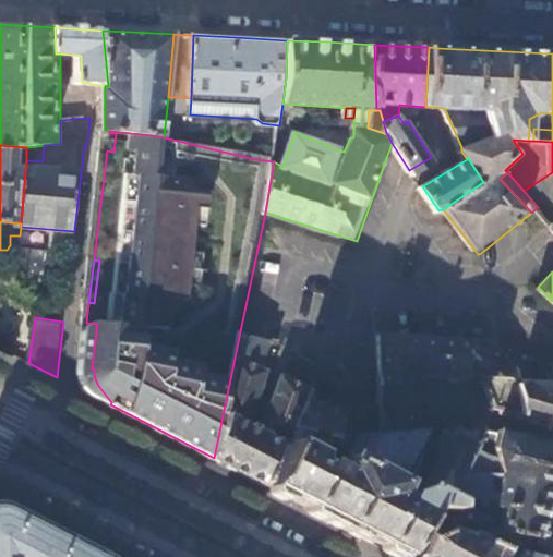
[(97,324),(86,323),(79,388),(110,404),(111,402),(99,387),(97,384),(95,378),(94,375),(94,368),(92,368),(97,324)]
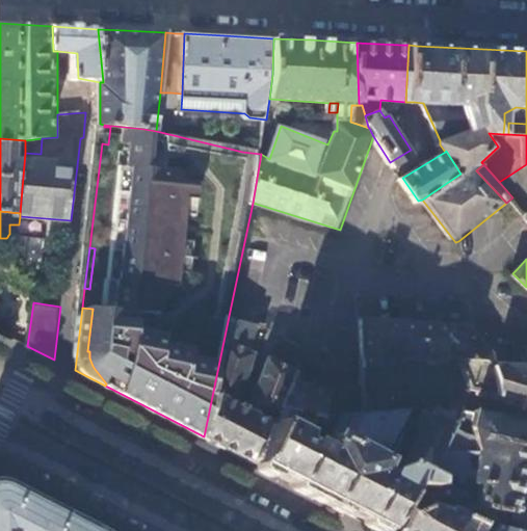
[(257,323),(229,316),(204,436),(230,450),(258,465),(283,409),(315,418),(323,420),(325,410),(331,391),(324,390),(296,381),(300,371),(271,357),(252,410),(245,407),(238,403),(263,326),(257,323)]
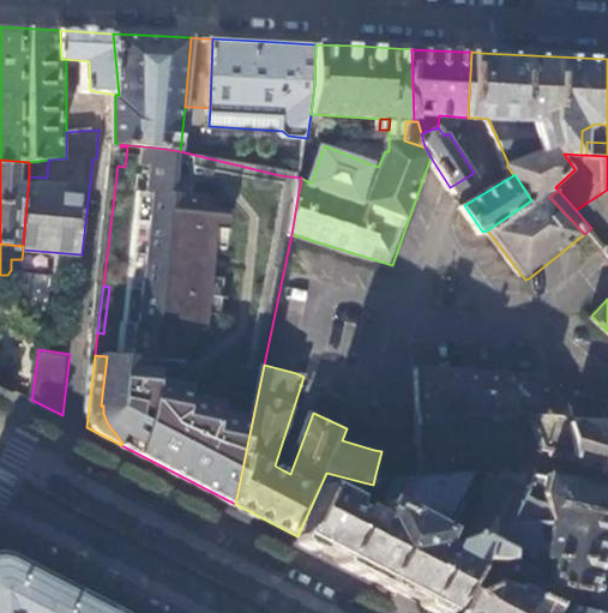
[(547,380),(422,372),(423,413),(426,473),(457,470),(457,406),(531,412),(547,448),(579,456),(578,433),(576,421),(572,404),(558,389),(557,388),(553,388),(547,380)]
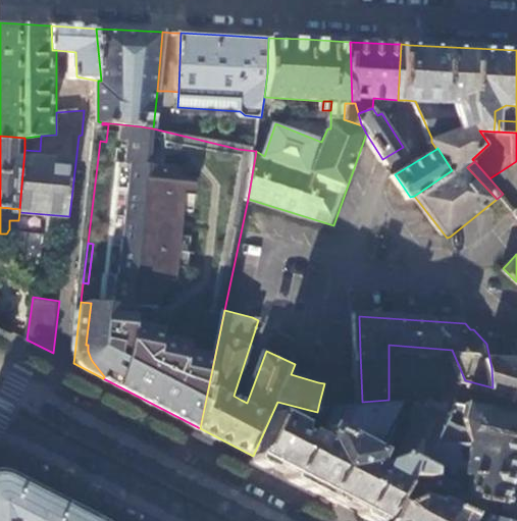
[(497,351),(504,351),(502,337),(474,330),(486,344),(489,341),(497,351)]
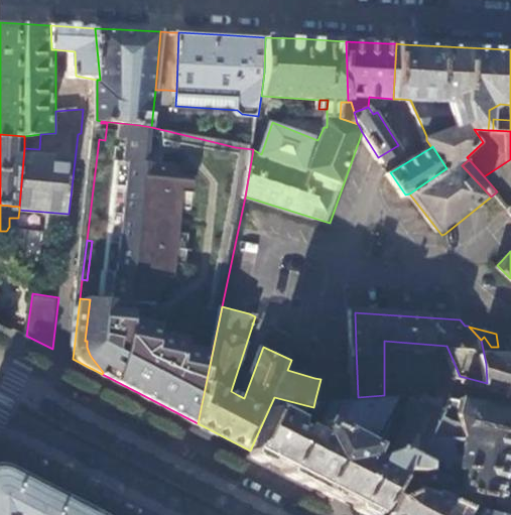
[(321,344),(314,378),(321,379),(315,398),(321,398),(333,398),(358,397),(356,347),(331,346),(331,345),(321,344)]
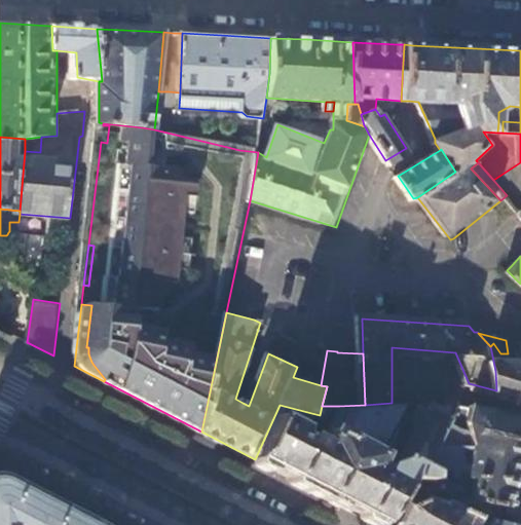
[(520,361),(493,361),(495,371),(496,390),(517,397),(520,399),(520,361)]
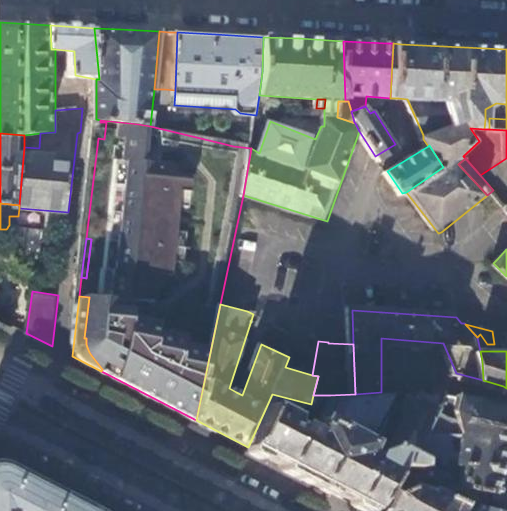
[(301,408),(303,402),(272,394),(248,447),(269,457),(348,498),(372,510),(396,466),(417,467),(419,462),(420,462),(422,438),(426,438),(447,393),(440,390),(417,391),(405,414),(389,448),(375,453),(368,467),(361,464),(364,458),(358,456),(360,452),(363,453),(392,392),(381,392),(355,394),(330,395),(316,426),(314,426),(311,431),(300,425),(292,427),(290,421),(296,418),(301,408)]
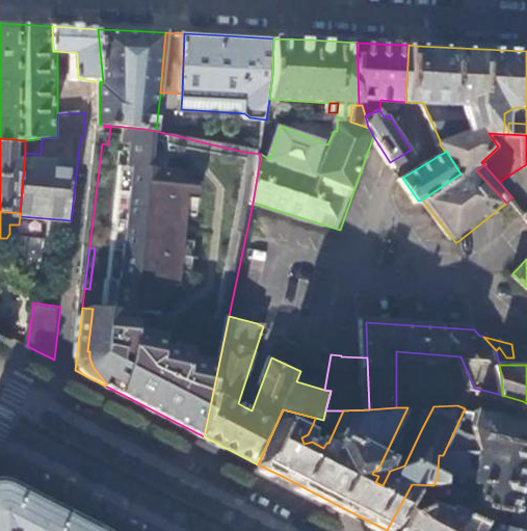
[(433,406),(426,406),(424,416),(418,416),(413,426),(421,430),(433,406)]
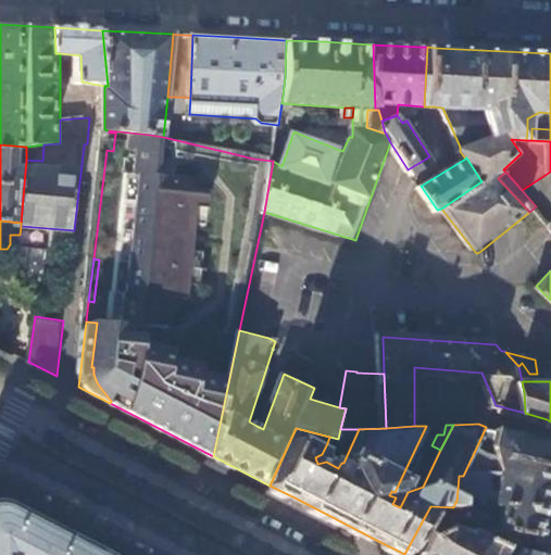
[(499,431),(486,427),(463,476),(501,474),(500,471),(496,443),(499,431)]
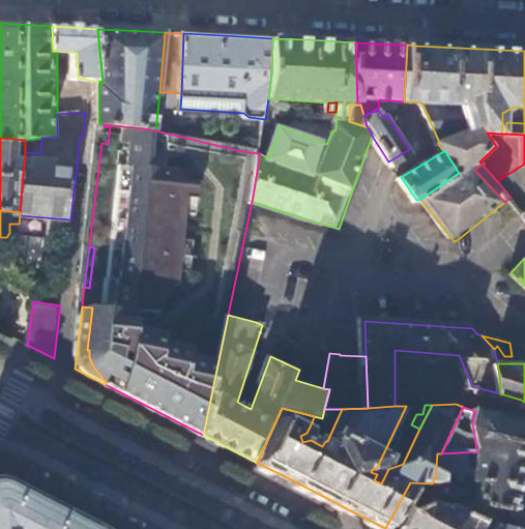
[(329,409),(324,409),(322,418),(314,416),(312,422),(322,427),(329,409)]
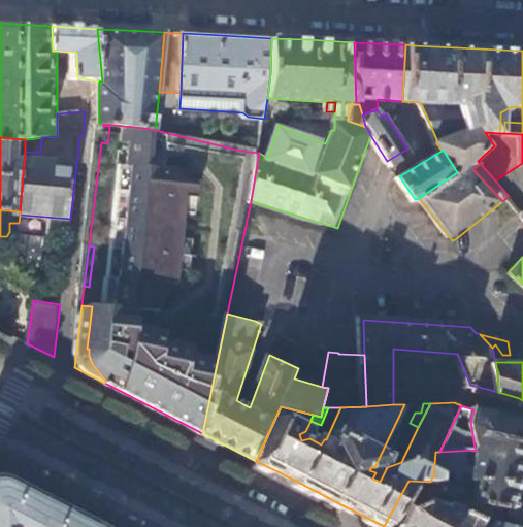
[(484,433),(519,441),(522,430),(522,419),(477,408),(474,409),(470,421),(475,448),(480,448),(484,433)]
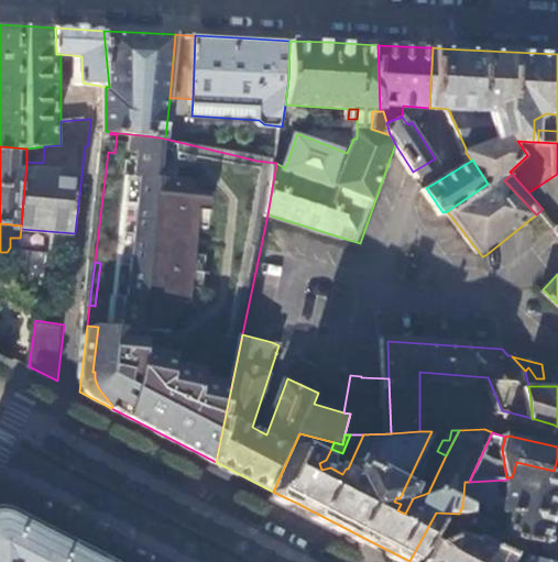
[(553,515),(557,493),(557,471),(554,471),(516,462),(512,477),(506,477),(507,480),(507,482),(503,511),(509,511),(507,521),(506,533),(506,536),(524,539),(545,544),(551,520),(553,515)]
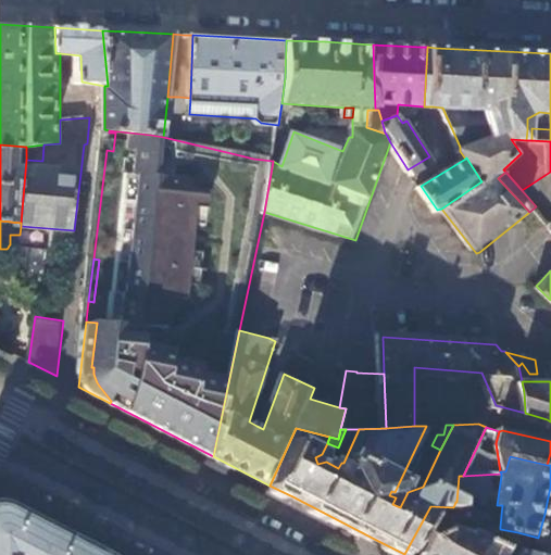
[(501,474),(463,476),(459,476),(456,502),(497,505),(501,476),(501,474)]
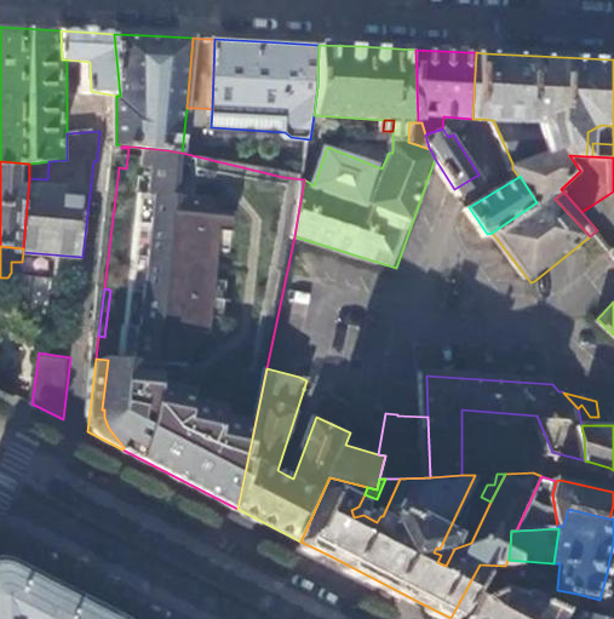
[(4,565),(0,563),(0,618),(109,618),(42,584),(4,565)]
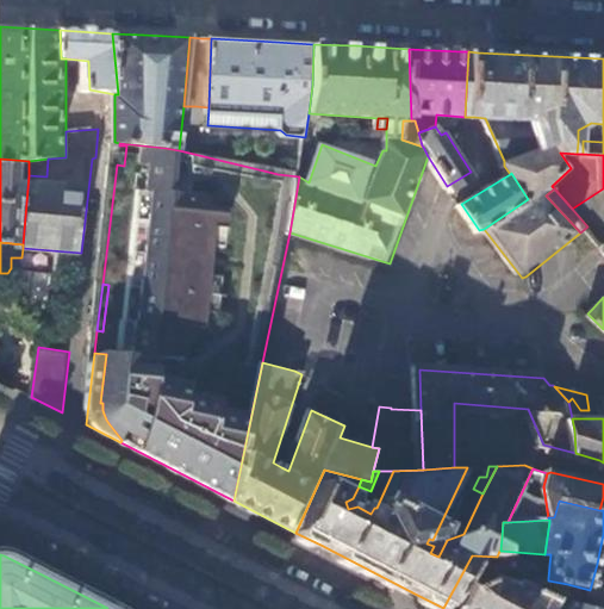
[(511,559),(497,557),(472,555),(443,608),(444,608),(455,608),(467,585),(472,588),(497,579),(509,576),(511,559)]
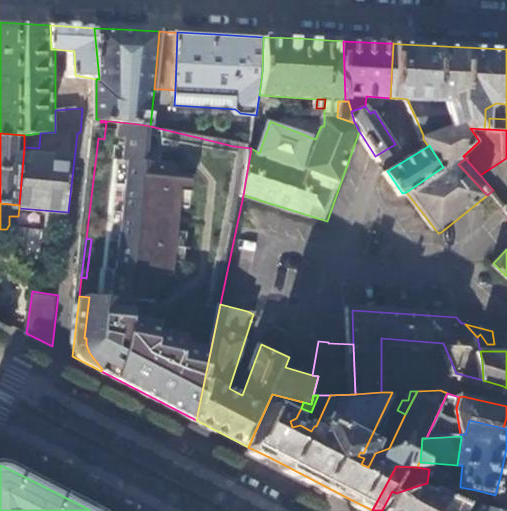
[(460,485),(461,474),(429,469),(427,483),(455,485),(460,485)]
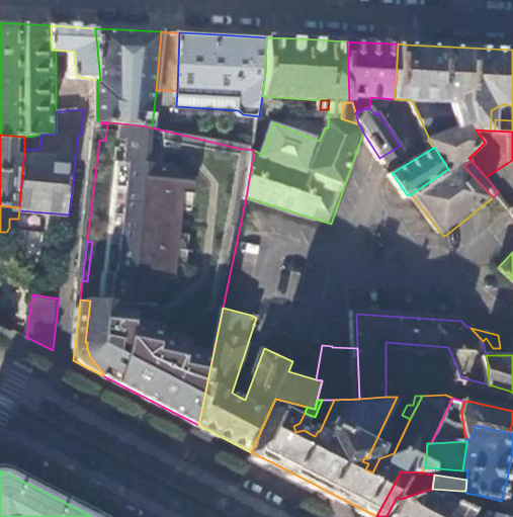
[(512,480),(507,479),(501,501),(512,503),(512,509),(510,508),(509,516),(508,516),(512,516),(512,480)]
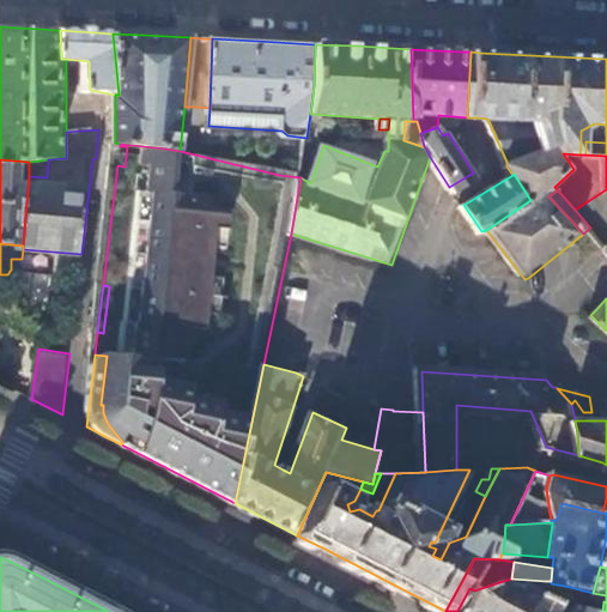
[(562,606),(570,587),(551,583),(551,581),(545,581),(539,594),(560,605),(562,606)]
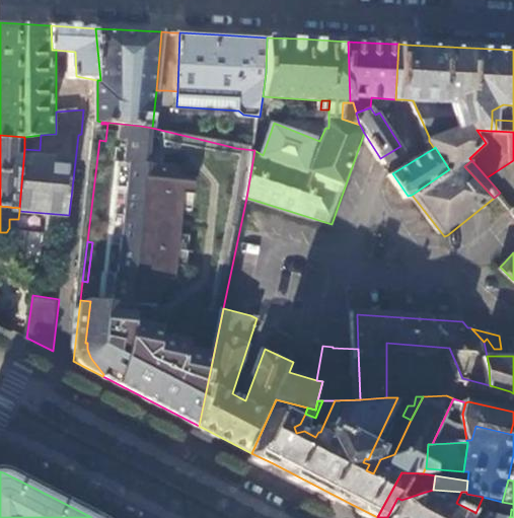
[(438,500),(423,493),(401,500),(397,498),(387,517),(471,517),(474,512),(456,503),(442,496),(438,500)]
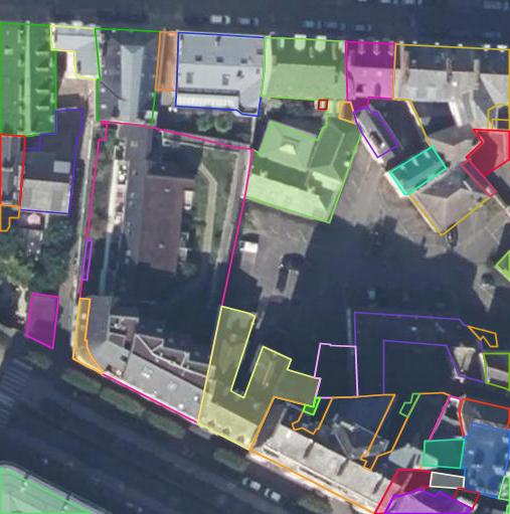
[(492,500),(489,510),(506,513),(507,505),(492,500)]
